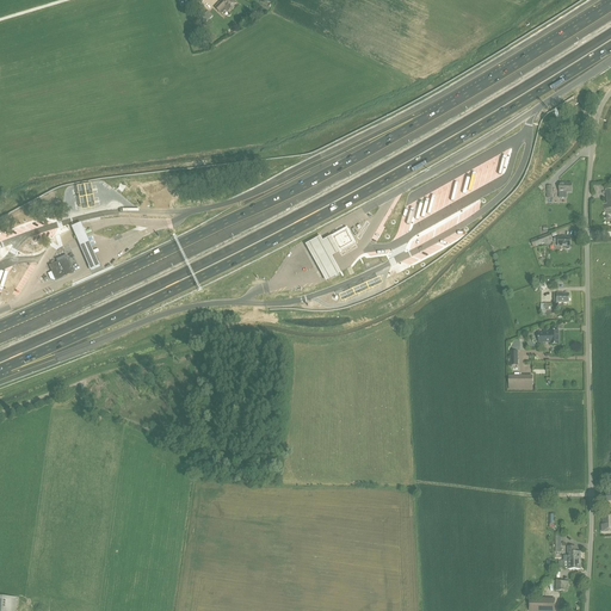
[(236,2),(233,0),(221,0),(215,7),(220,12),(224,7),(229,11),(236,2)]
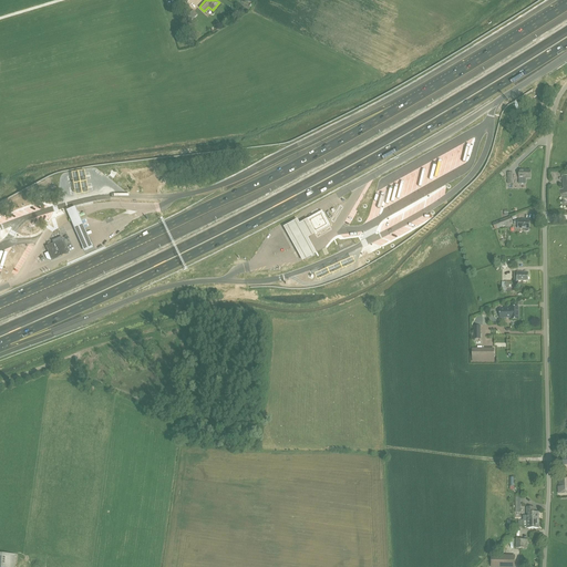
[(184,18),(188,23),(197,16),(193,10),(184,18)]
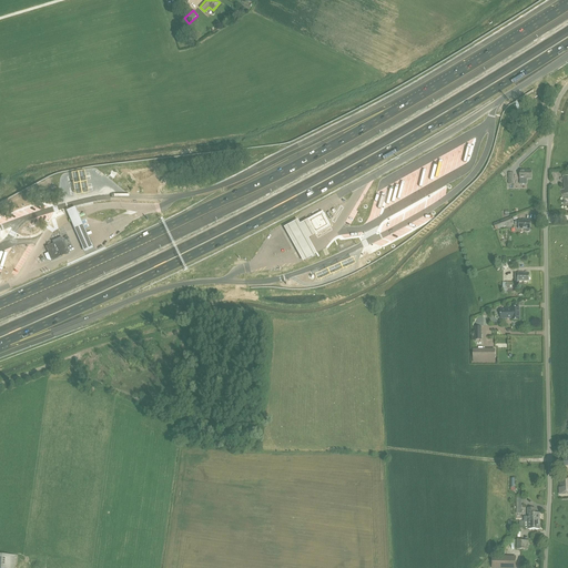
[(520,171),(520,179),(520,184),(527,184),(527,179),(531,179),(531,171),(520,171)]
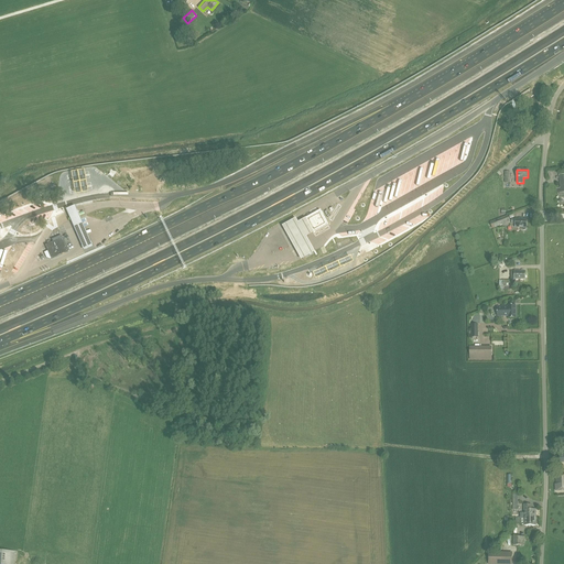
[(372,197),(380,193),(378,191),(366,197),(368,202),(373,198),(372,197)]
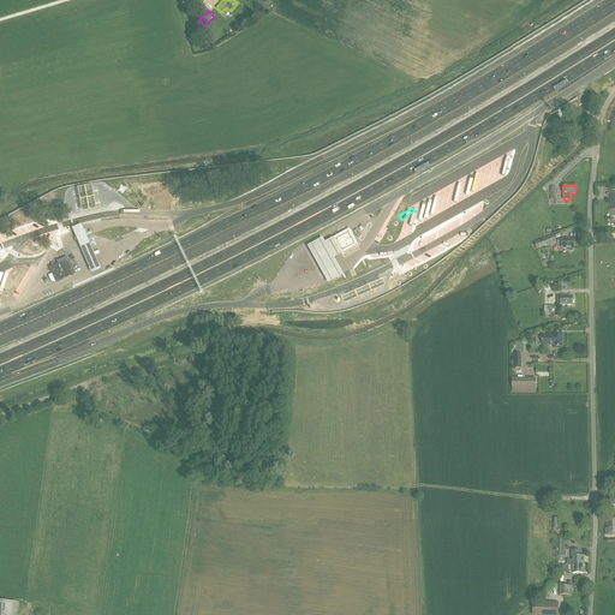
[(41,222),(25,228),(28,234),(42,228),(41,222)]
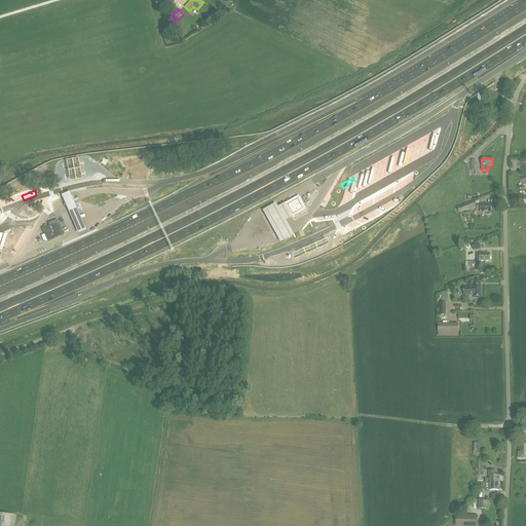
[(69,191),(61,194),(67,209),(75,204),(69,191)]
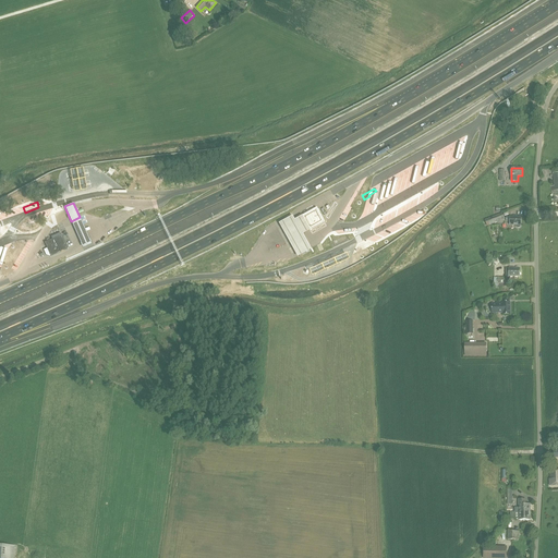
[(485,220),(487,227),(506,219),(502,213),(485,220)]
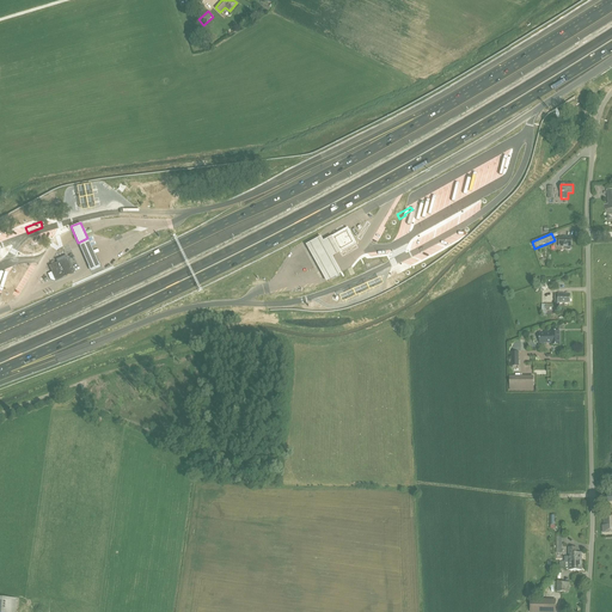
[(87,238),(78,243),(91,274),(102,269),(87,238)]
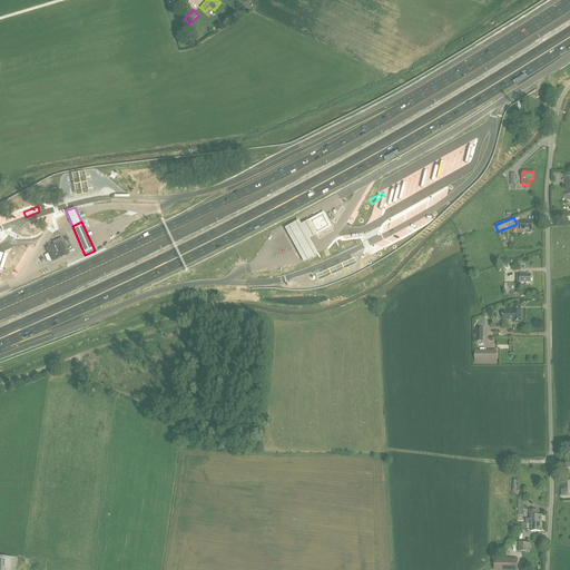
[(528,232),(529,233),(530,233),(531,232),(532,231),(532,229),(533,229),(533,222),(518,222),(518,226),(521,226),(521,229),(528,229),(528,231),(528,232)]
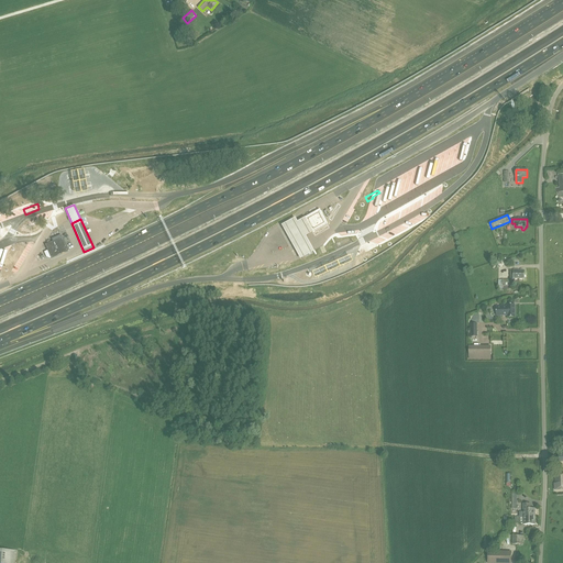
[(45,245),(51,258),(67,252),(62,238),(61,235),(52,240),(53,242),(45,245)]
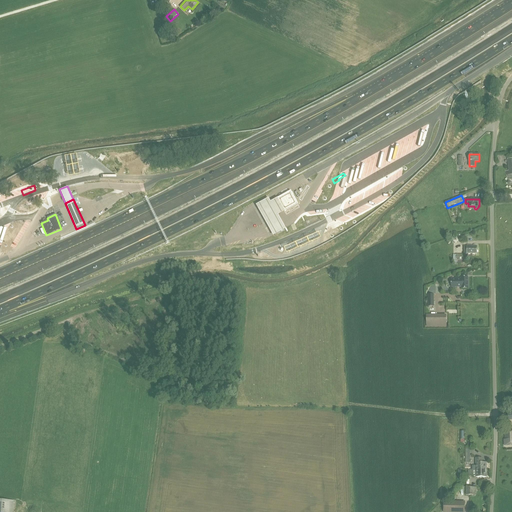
[(468,288),(468,277),(461,277),(462,279),(451,279),(452,287),(462,287),(462,289),(468,288)]
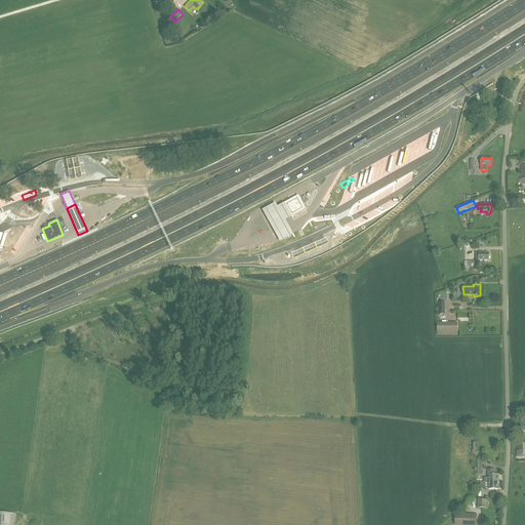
[(438,335),(457,334),(457,323),(438,323),(438,335)]
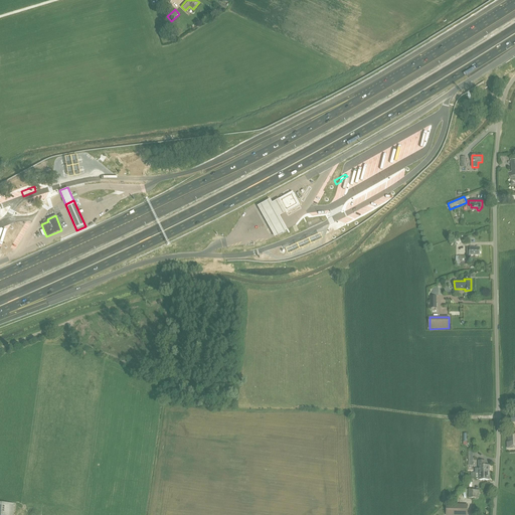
[(475,472),(490,472),(490,466),(486,466),(485,461),(479,461),(479,469),(475,469),(475,472)]
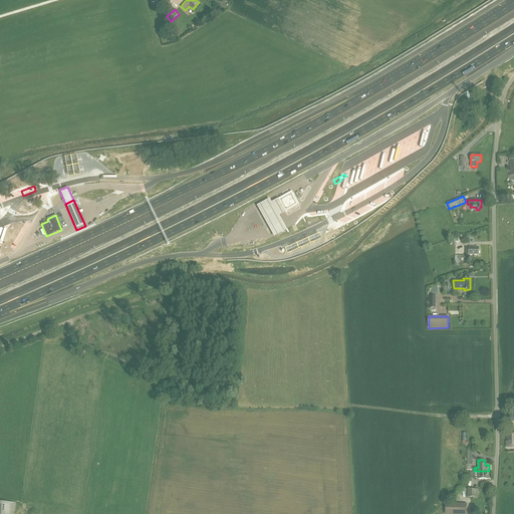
[(489,474),(489,471),(474,471),(474,474),(474,478),(478,478),(478,479),(489,479),(489,477),(489,474)]
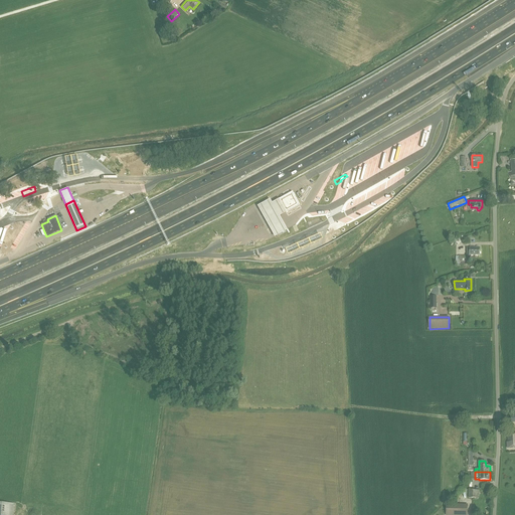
[(478,498),(478,490),(469,490),(469,498),(478,498)]
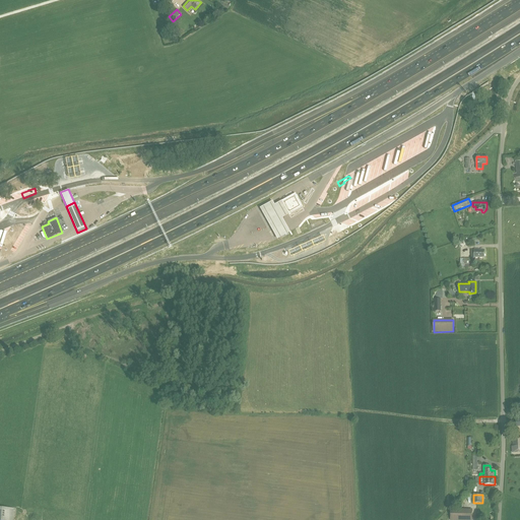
[(13,519),(14,510),(0,508),(0,519),(13,519)]
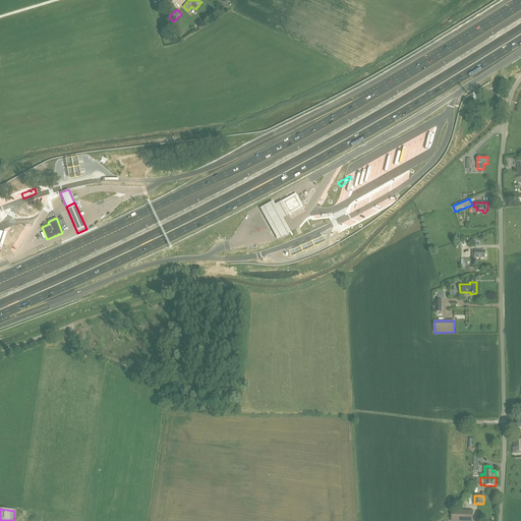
[(452,511),(451,520),(472,520),(473,511),(452,511)]
